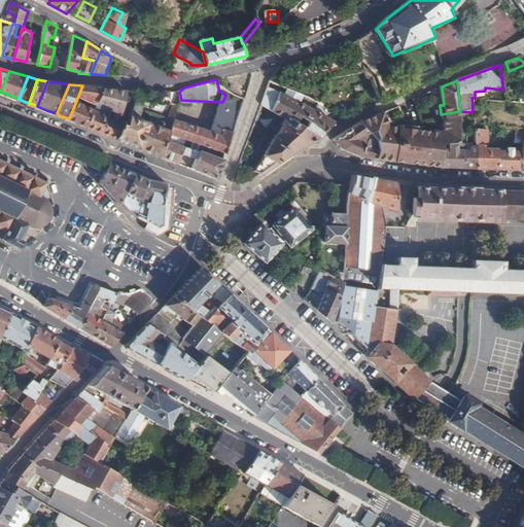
[(98,104),(104,89),(93,86),(82,85),(78,96),(83,98),(98,104)]
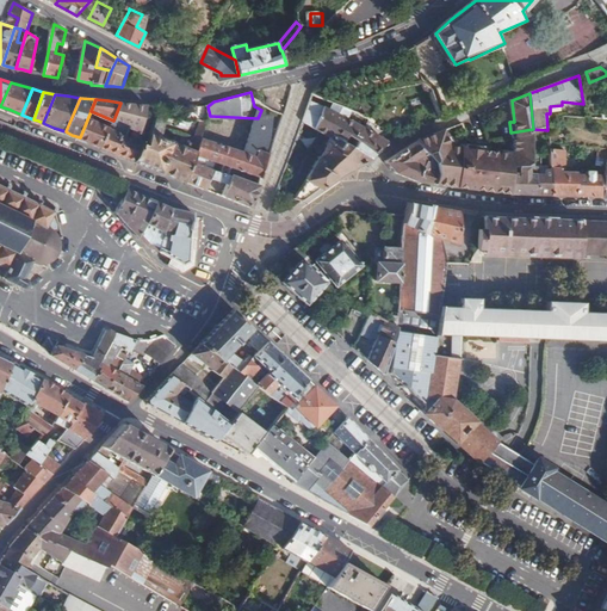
[(332,112),(309,100),(302,122),(333,136),(297,198),(302,202),(344,174),(370,161),(389,144),(384,139),(372,131),(376,124),(370,121),(365,128),(350,121),(353,113),(350,112),(335,104),(332,112)]
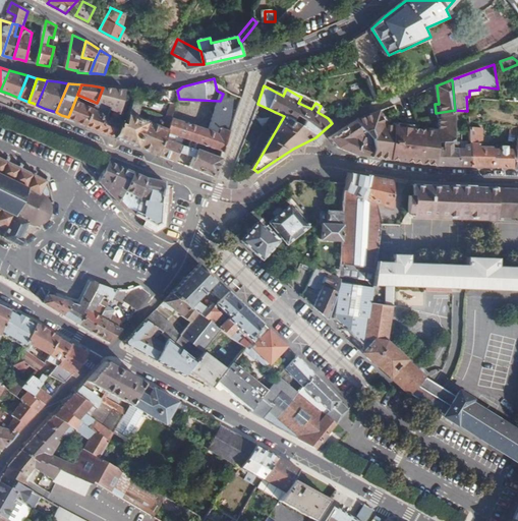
[(103,88),(97,103),(117,111),(126,90),(114,89),(103,88)]
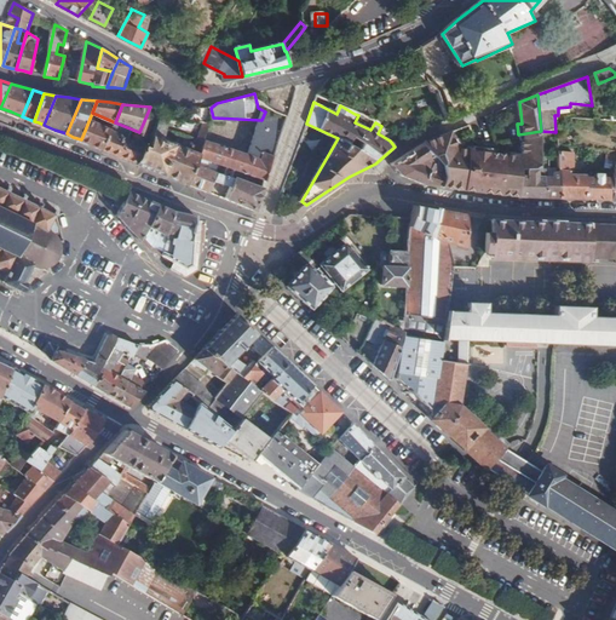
[(190,184),(207,142),(214,124),(208,124),(202,139),(196,137),(190,150),(159,138),(170,108),(161,108),(149,136),(138,162),(157,171),(190,184)]
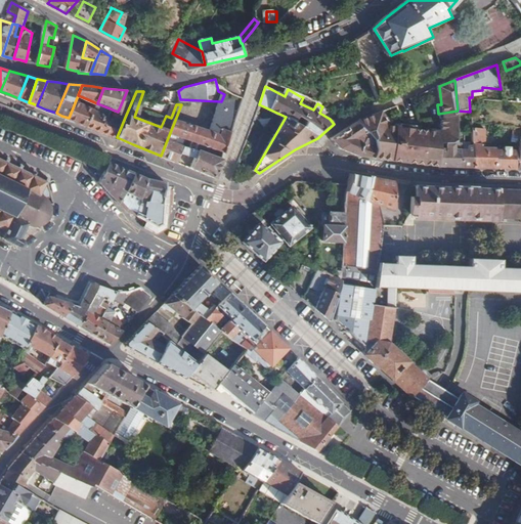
[(80,106),(83,97),(78,95),(69,118),(76,121),(88,126),(93,112),(80,106)]
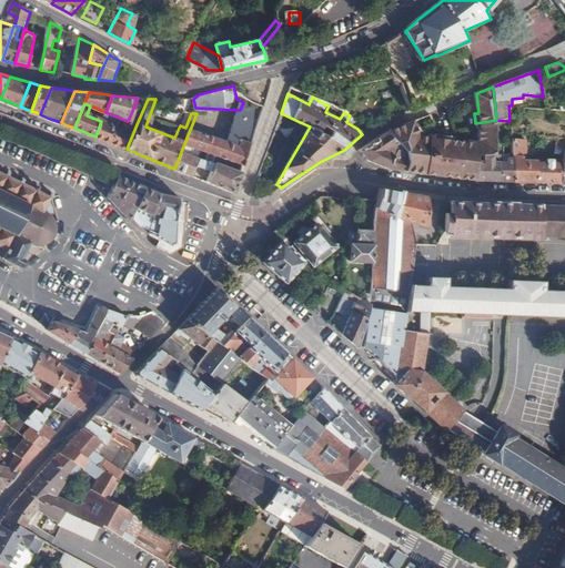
[(182,172),(191,175),(199,156),(202,149),(245,166),(263,111),(245,103),(231,145),(190,130),(174,169),(182,172)]
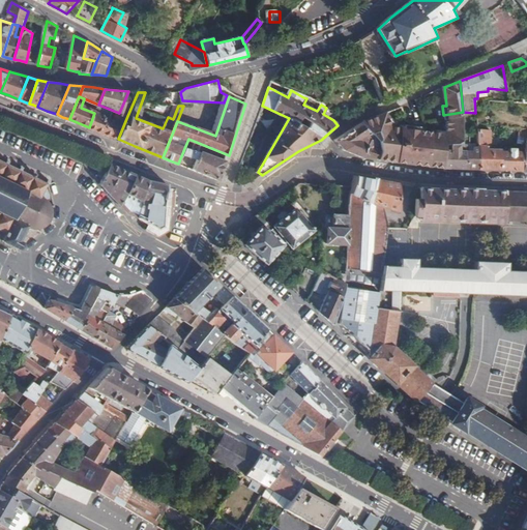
[(412,104),(363,123),(371,142),(375,141),(380,144),(381,149),(381,155),(379,165),(387,165),(430,168),(445,169),(446,143),(463,144),(463,138),(468,138),(468,135),(463,134),(463,112),(443,115),(433,116),(431,120),(417,116),(412,104)]
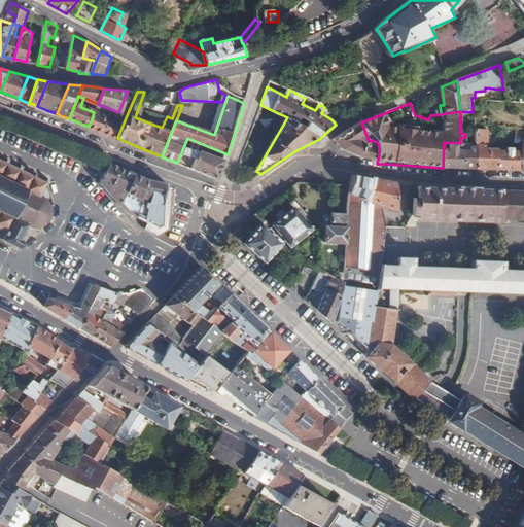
[(94,112),(89,127),(107,134),(117,138),(127,115),(118,112),(98,104),(94,112)]
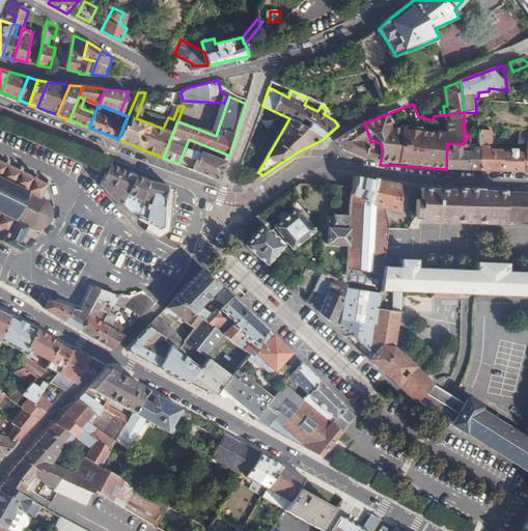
[(482,146),(481,149),(480,170),(489,170),(502,170),(503,152),(503,149),(494,149),(492,124),(479,122),(478,143),(482,146)]
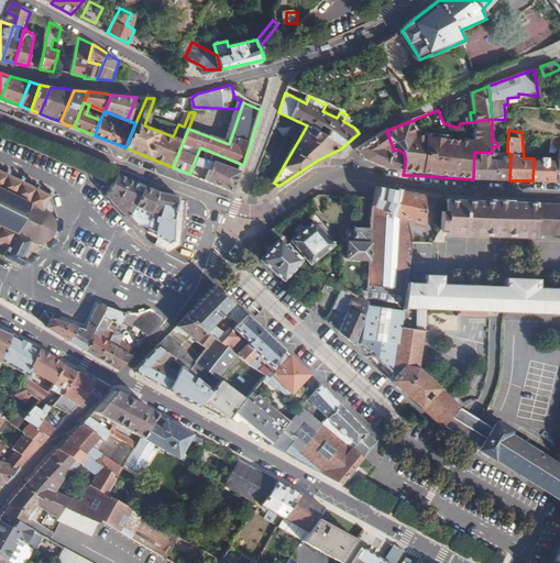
[(394,151),(386,131),(369,142),(358,148),(365,159),(372,162),(385,167),(394,151)]
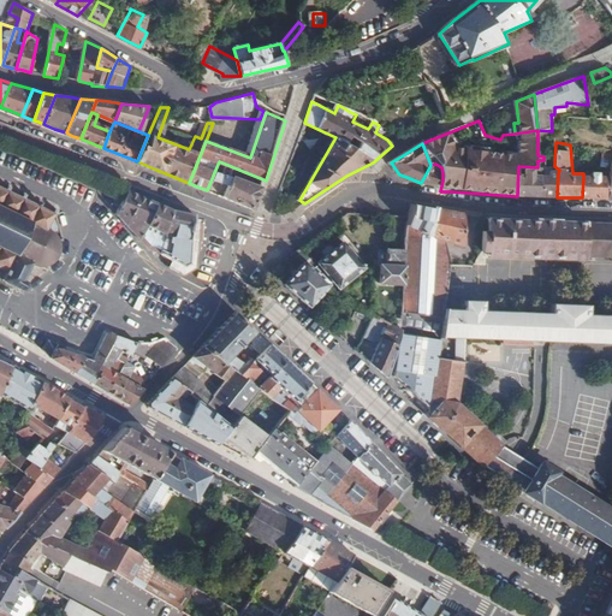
[(611,150),(583,146),(582,159),(604,161),(604,157),(611,158),(611,150)]
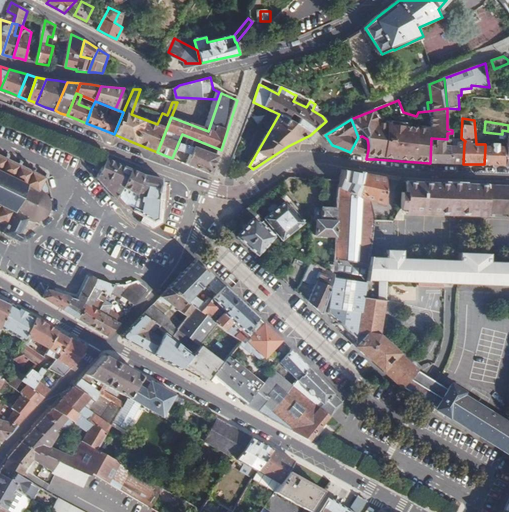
[(358,137),(350,152),(358,155),(366,159),(368,150),(368,144),(367,139),(362,136),(358,137)]
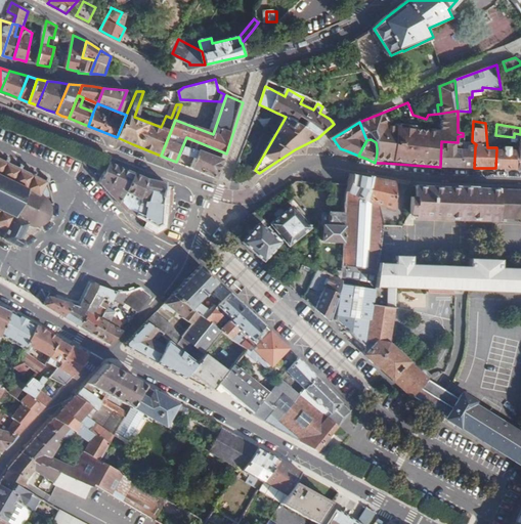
[(458,142),(441,141),(440,167),(448,167),(462,167),(462,144),(462,143),(458,142)]
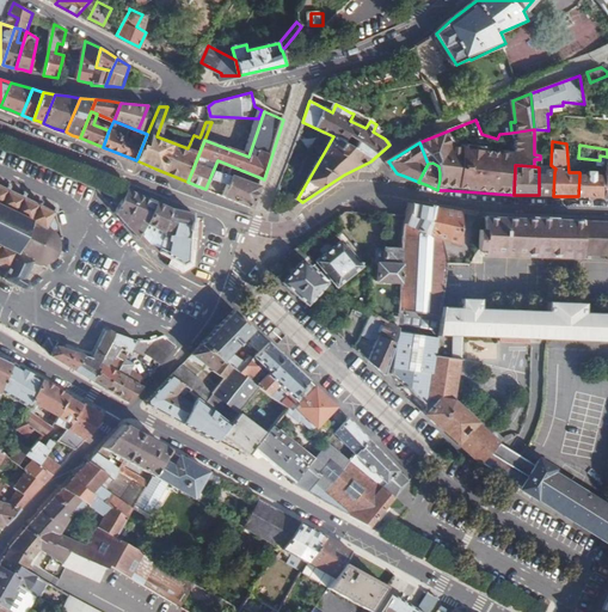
[(590,176),(579,176),(578,196),(589,197),(607,197),(607,167),(605,167),(605,176),(597,176),(597,172),(590,172),(590,176)]
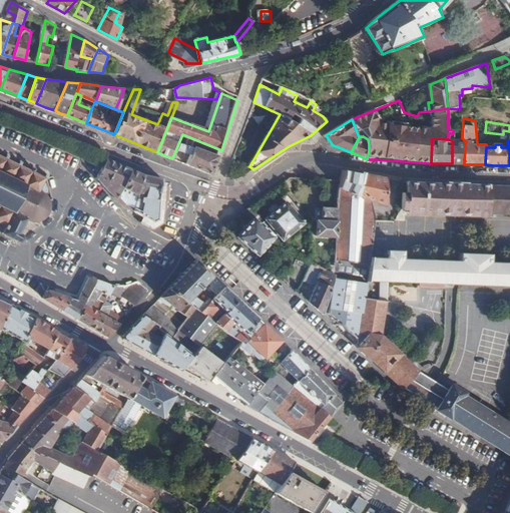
[(179,141),(172,158),(178,160),(182,150),(192,154),(188,164),(213,174),(219,158),(179,141)]
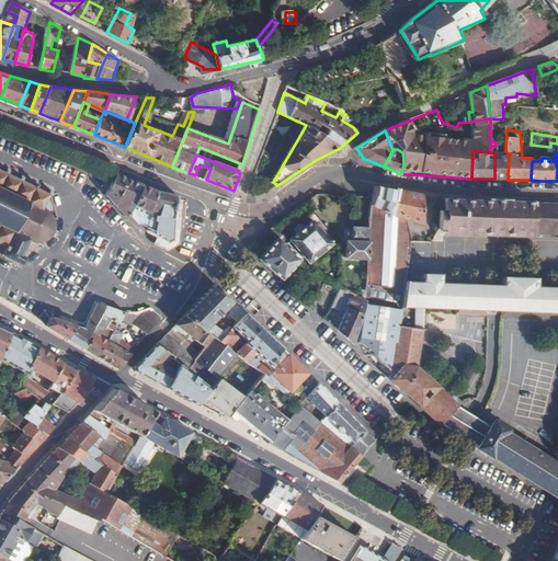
[(503,155),(494,155),(494,179),(501,180),(508,180),(509,158),(503,157),(503,155)]
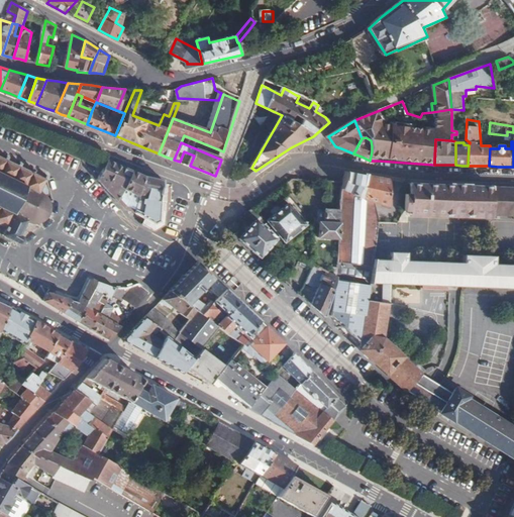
[(0,224),(7,228),(4,234),(22,243),(23,243),(24,242),(25,241),(26,240),(26,239),(24,236),(24,235),(30,222),(32,222),(34,223),(36,223),(38,223),(41,223),(43,226),(45,225),(44,223),(44,222),(47,220),(49,218),(52,215),(54,217),(55,214),(53,212),(53,208),(53,206),(52,202),(56,201),(50,180),(52,176),(48,174),(46,179),(35,174),(37,169),(35,168),(32,173),(22,168),(25,163),(22,161),(19,166),(9,161),(11,156),(8,153),(6,160),(0,156),(0,224)]
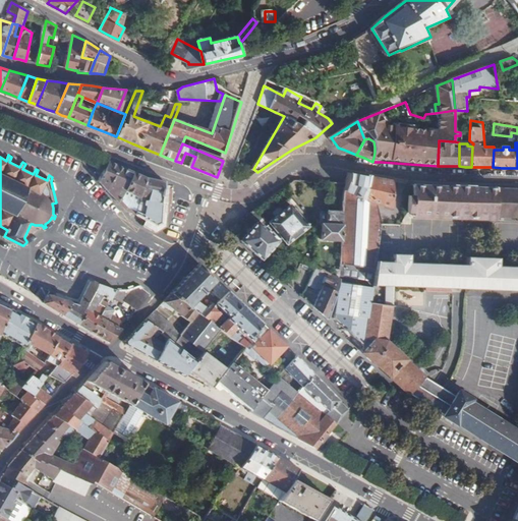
[(121,164),(112,158),(101,180),(114,196),(127,210),(137,215),(139,207),(132,201),(127,194),(129,192),(130,189),(123,181),(128,169),(121,164)]
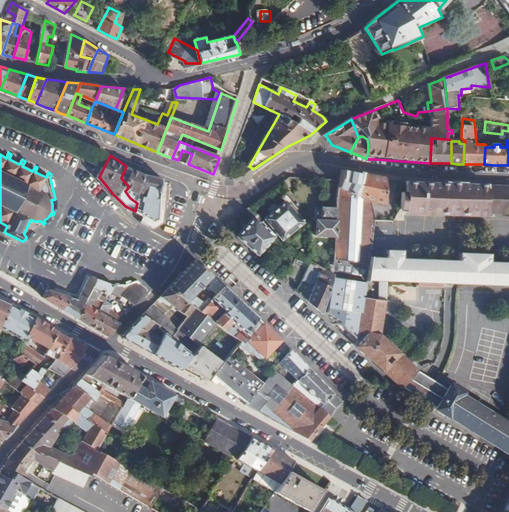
[(133,170),(126,166),(121,178),(128,186),(133,170)]
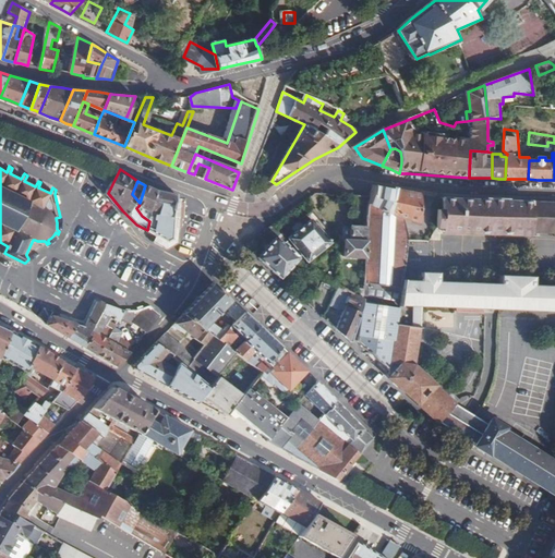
[(149,189),(145,185),(140,203),(151,215),(156,193),(149,189)]
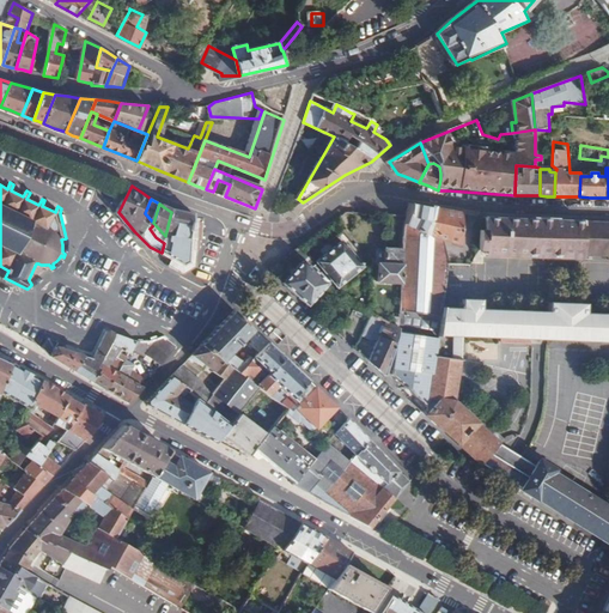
[(482,226),(482,214),(440,207),(412,204),(408,214),(407,222),(406,249),(405,284),(403,310),(445,313),(445,308),(450,262),(473,265),(481,254),(481,252),(482,226)]
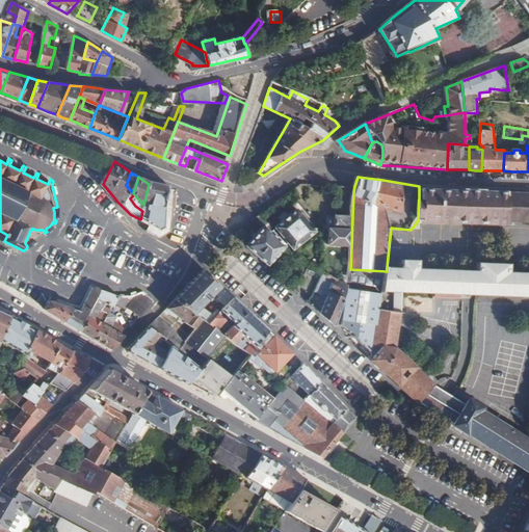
[(159,185),(149,184),(143,205),(142,211),(140,219),(152,225),(150,232),(163,238),(172,231),(177,190),(170,190),(170,186),(159,185)]
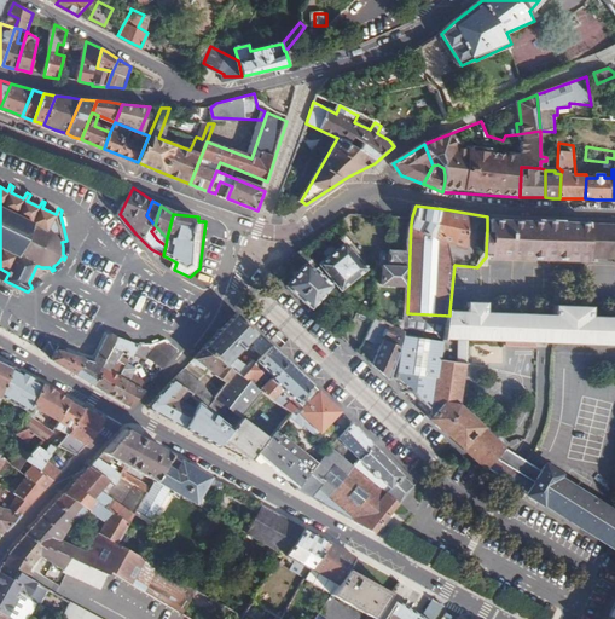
[(487,229),(486,254),(614,259),(614,224),(539,220),(493,218),(493,229),(487,229)]
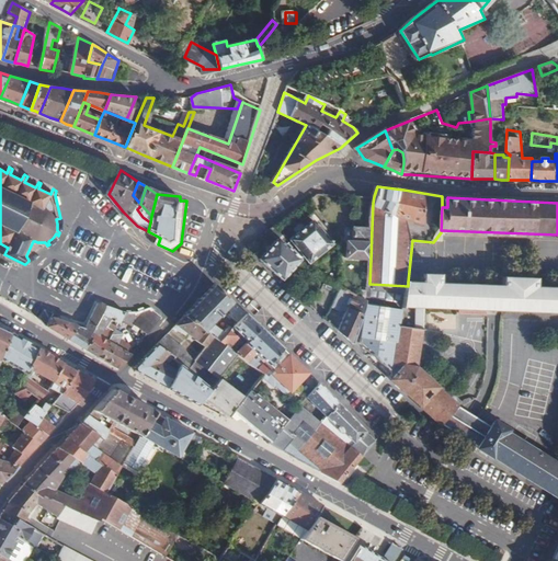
[(270,231),(280,240),(300,258),(304,261),(306,258),(312,263),(337,242),(317,220),(294,240),(283,228),(281,230),(277,226),(270,231)]
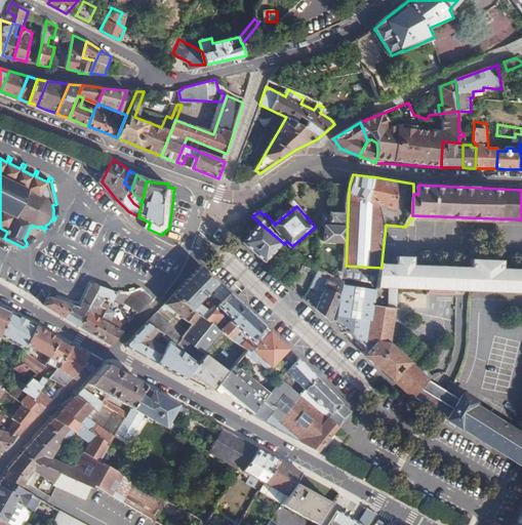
[(347,243),(348,213),(333,212),(332,226),(327,227),(327,242),(347,243)]
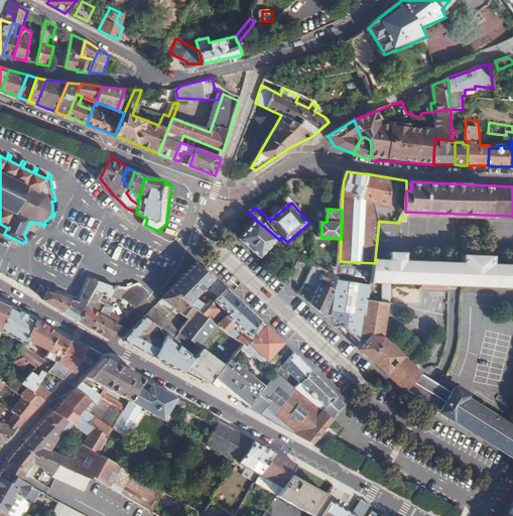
[(257,221),(241,239),(260,256),(276,237),(257,221)]
